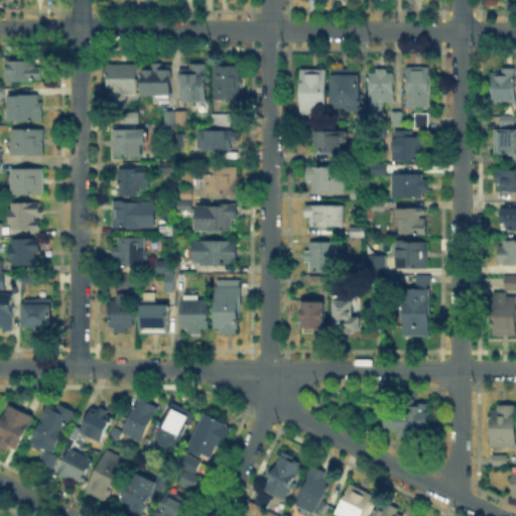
[(33,60),(33,68),(41,68),(41,77),(33,77),(33,82),(7,82),(7,60),(33,60)]
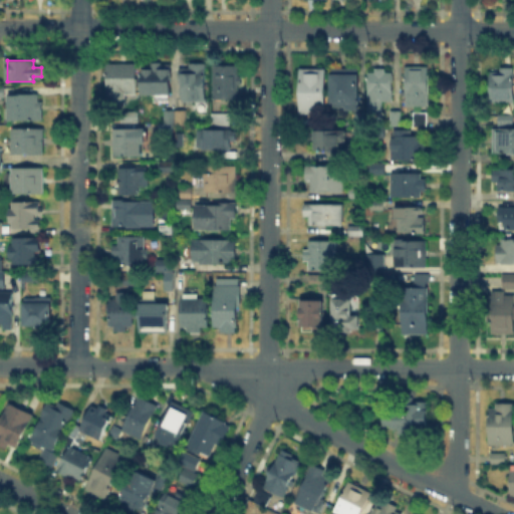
[(137,65),(137,96),(124,96),(124,104),(107,104),(107,64),(137,65)]
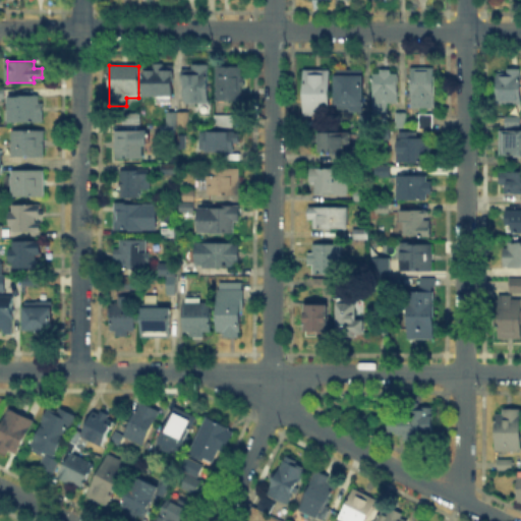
[(169,96),(169,103),(156,103),(156,96),(147,96),(147,67),(172,67),(172,96),(169,96)]
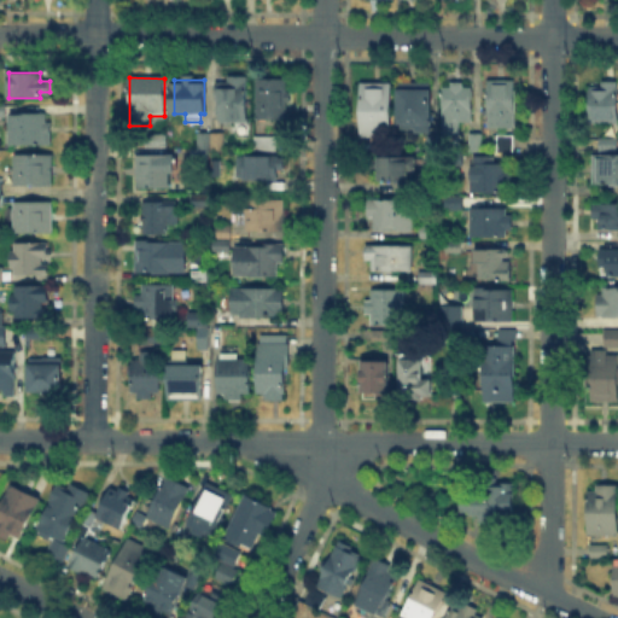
[(248,81),(246,123),(217,123),(217,81),(248,81)]
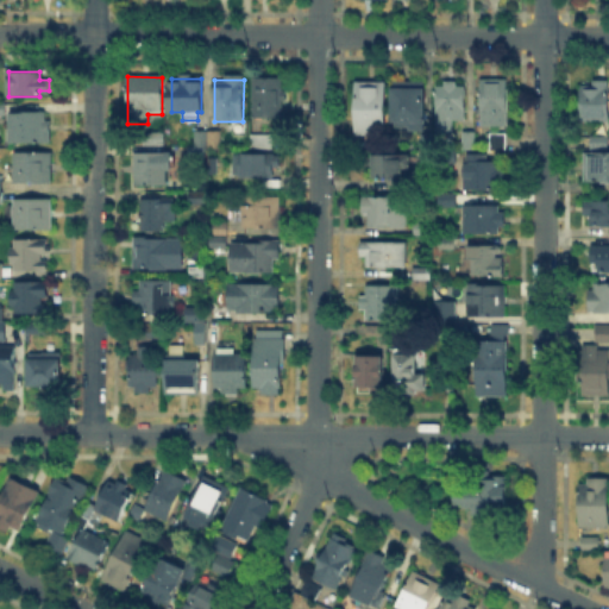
[(286,80),(286,118),(253,118),(253,80),(286,80)]
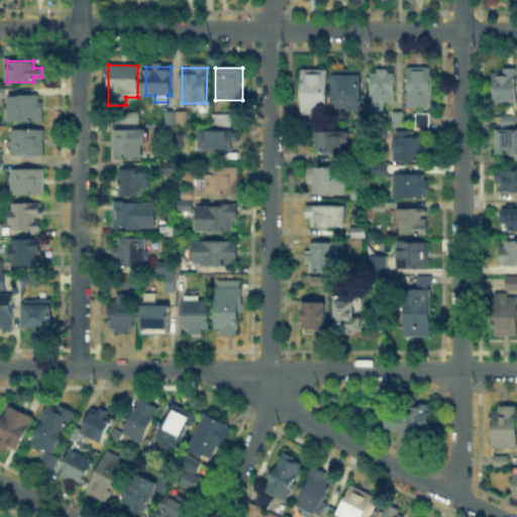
[(336,105),(336,68),(363,69),(363,105),(336,105)]
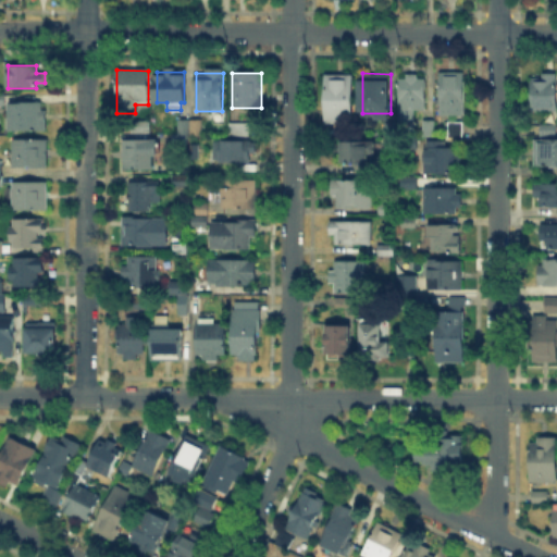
[(443,113),(444,73),(465,73),(465,113),(443,113)]
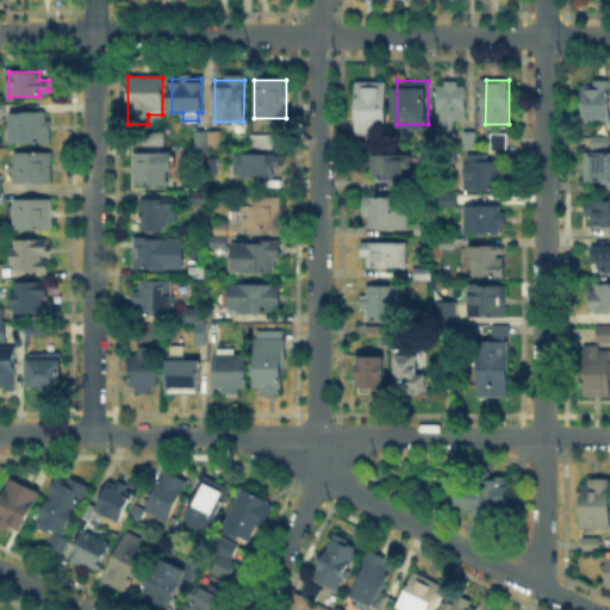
[(386,83),(386,136),(356,136),(358,83),(386,83)]
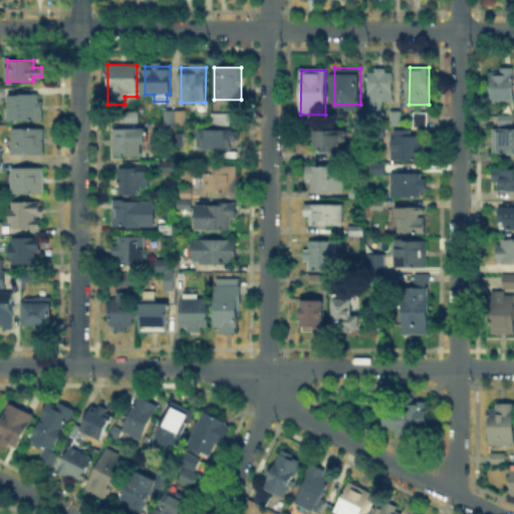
[(394,71),(394,104),(383,104),(383,110),(368,110),(368,70),(394,71)]
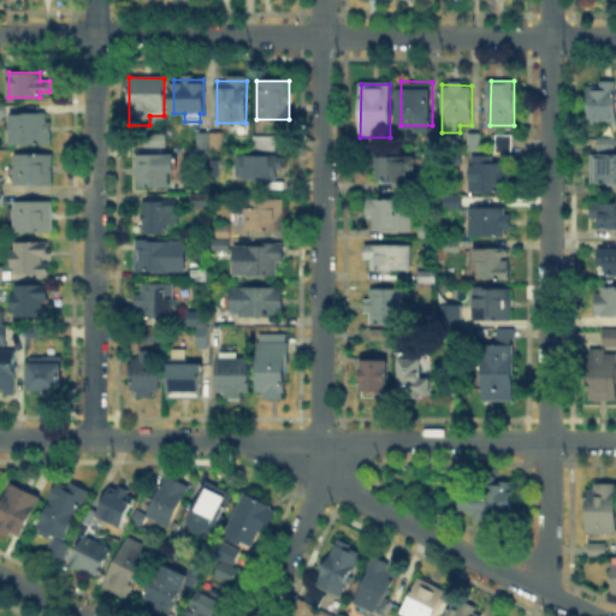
[(586,95),(586,84),(615,84),(615,124),(584,124),(584,95),(586,95)]
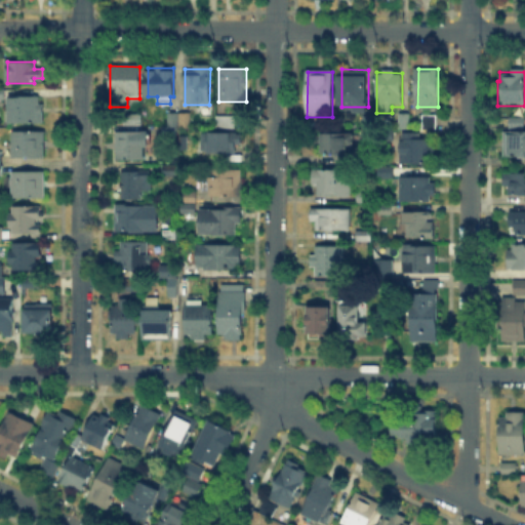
[(8,98),(42,98),(42,124),(8,124),(8,98)]
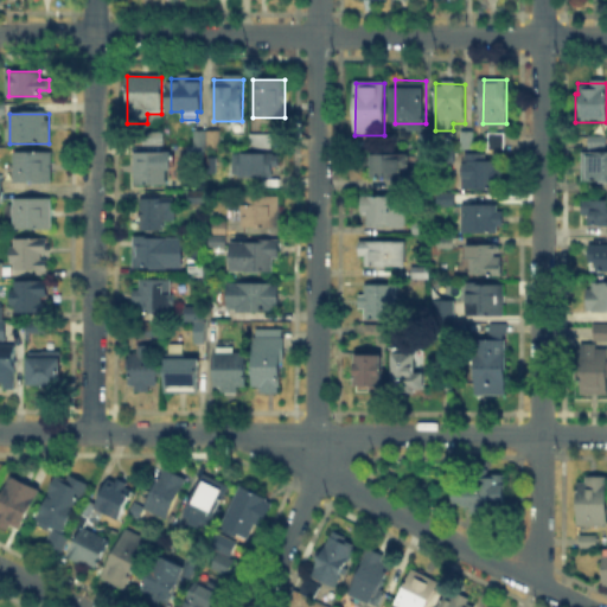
[(197,145),(197,131),(218,131),(218,145),(197,145)]
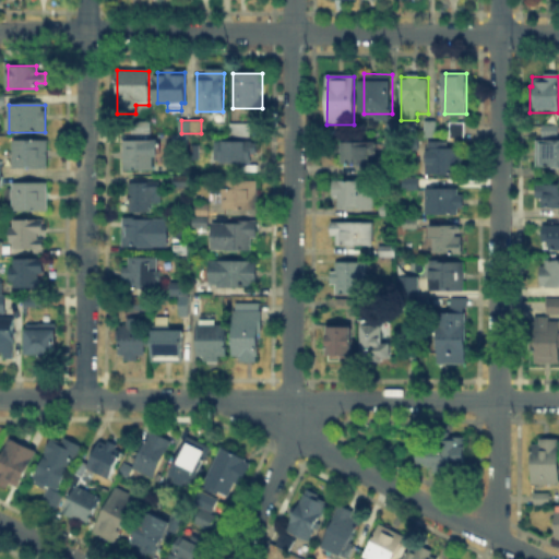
[(436,122),(436,138),(424,138),(424,122),(436,122)]
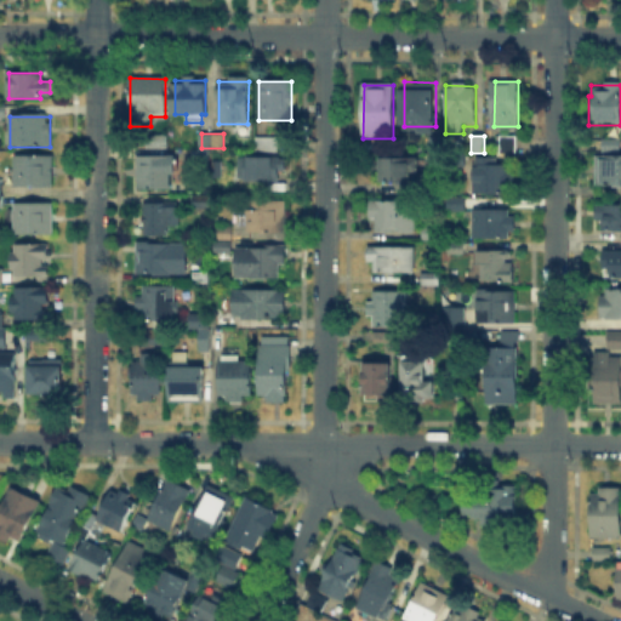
[(499,153),(499,137),(516,137),(516,153),(499,153)]
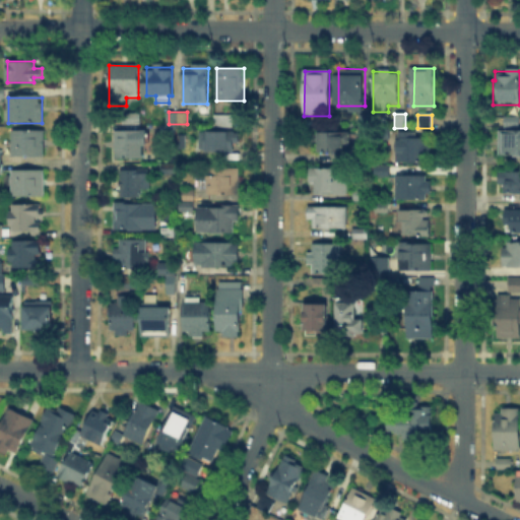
[(138,116),(138,125),(124,125),(124,116),(138,116)]
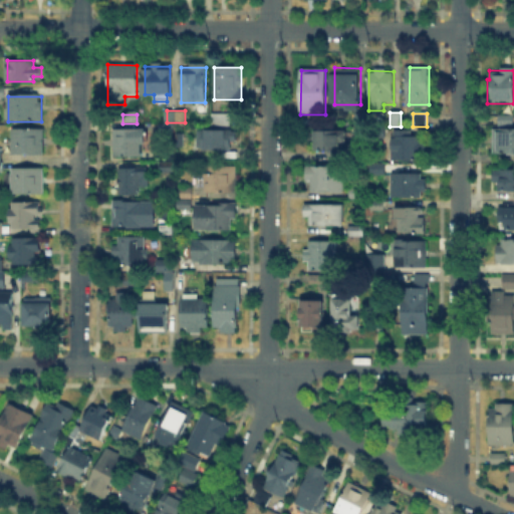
[(230,115),(230,125),(212,125),(212,115),(230,115)]
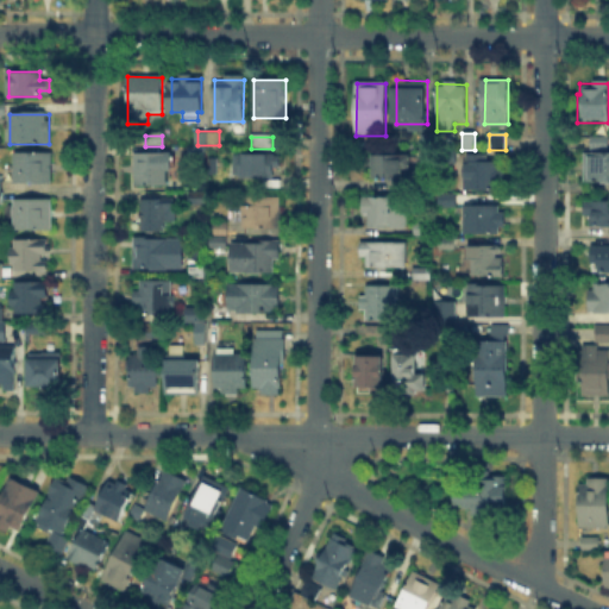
[(590,149),(591,138),(608,138),(608,149),(590,149)]
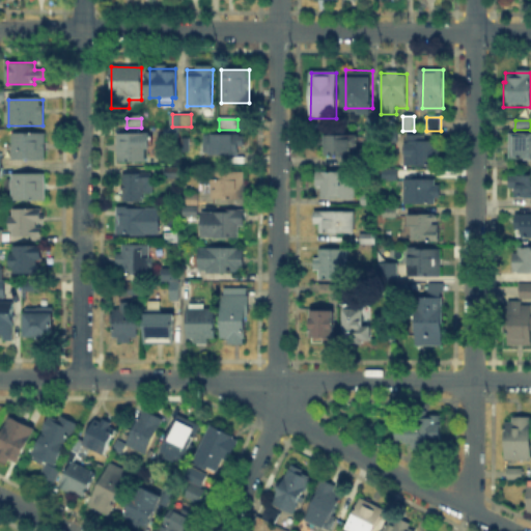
[(14,133),(46,133),(46,160),(14,160),(14,133)]
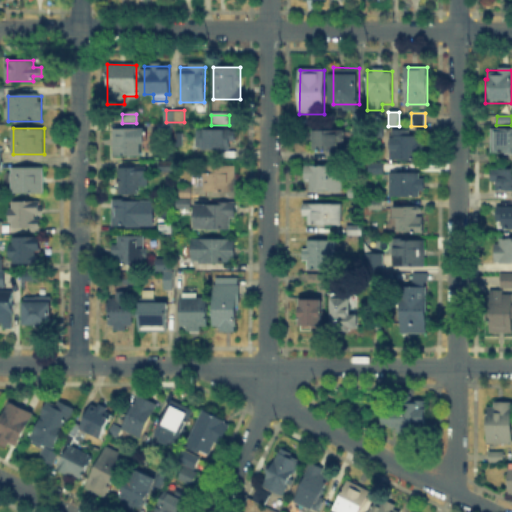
[(144,129),(144,152),(139,152),(139,156),(114,156),(114,129),(144,129)]
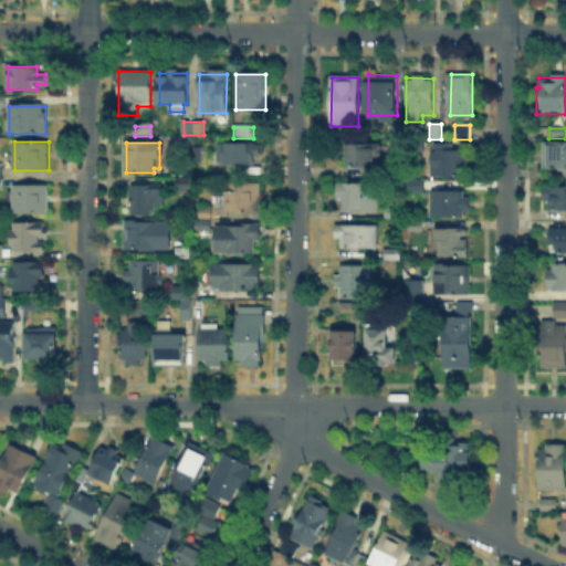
[(218,145),(258,145),(258,166),(218,166),(218,145)]
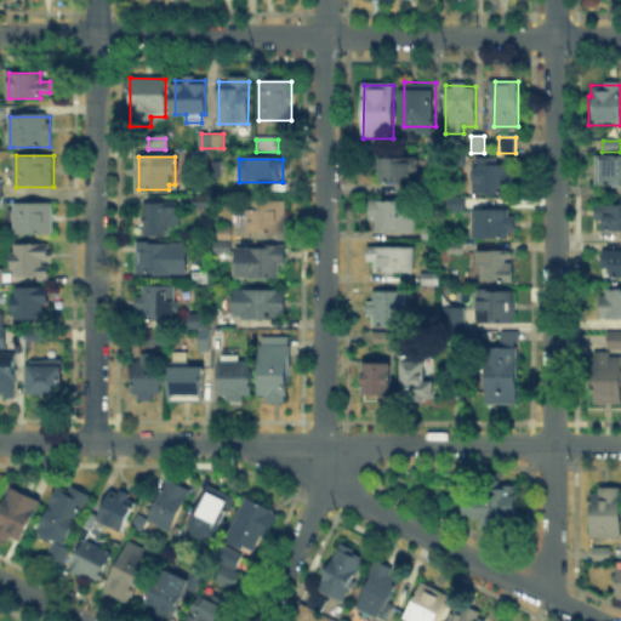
[(620,186),(598,186),(598,159),(620,159),(620,186)]
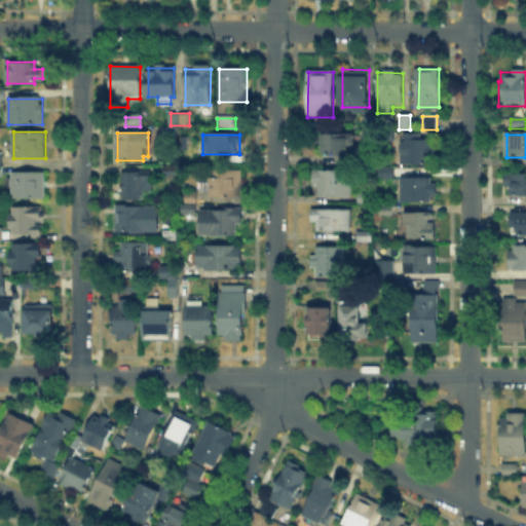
[(321,153),(322,136),(355,136),(355,153),(321,153)]
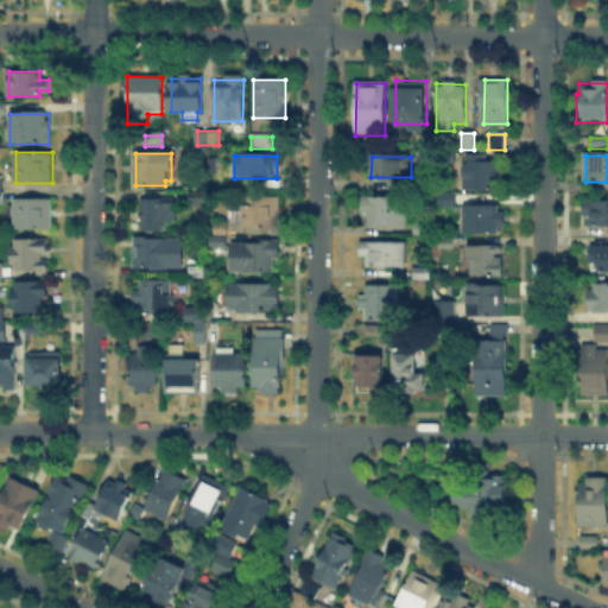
[(502,163),(502,191),(463,191),(464,163),(502,163)]
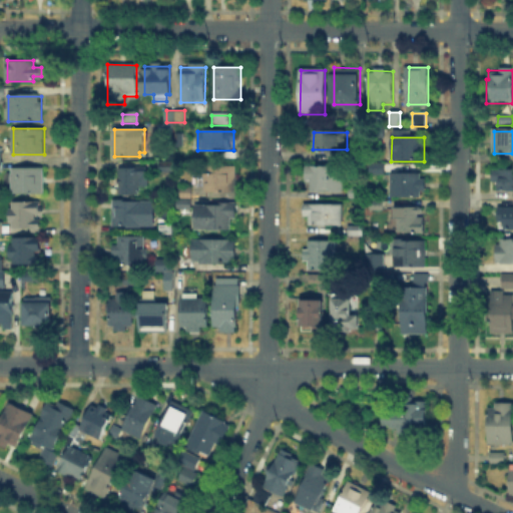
[(371,174),(371,162),(384,162),(384,174),(371,174)]
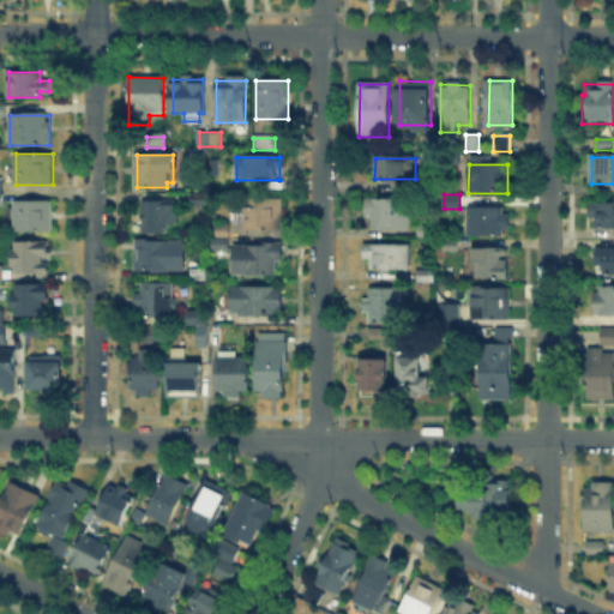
[(206,197),(206,206),(192,206),(192,197),(206,197)]
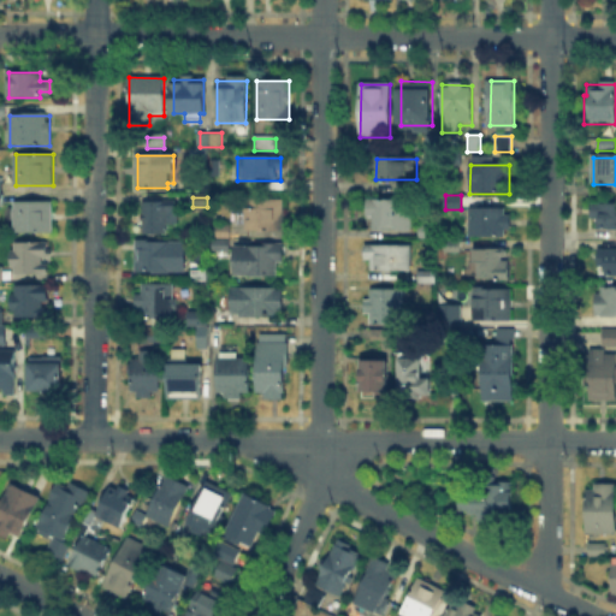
[(283,200),(283,231),(247,231),(247,200),(283,200)]
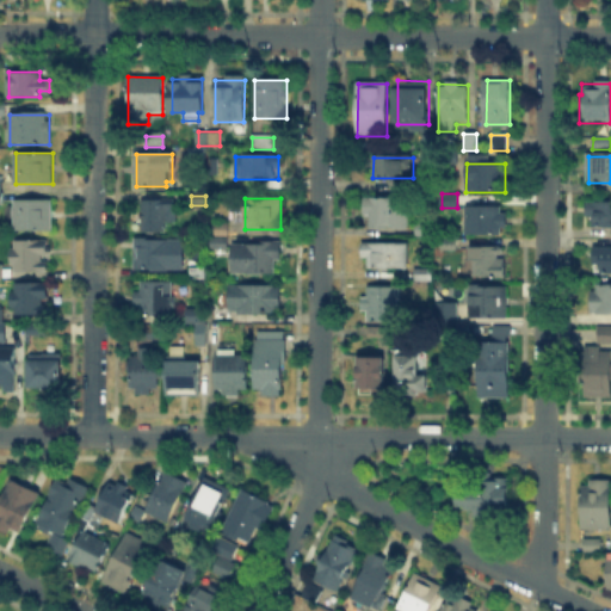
[(408,214),(408,227),(369,227),(370,214),(363,214),(363,201),(408,201),(408,214)]
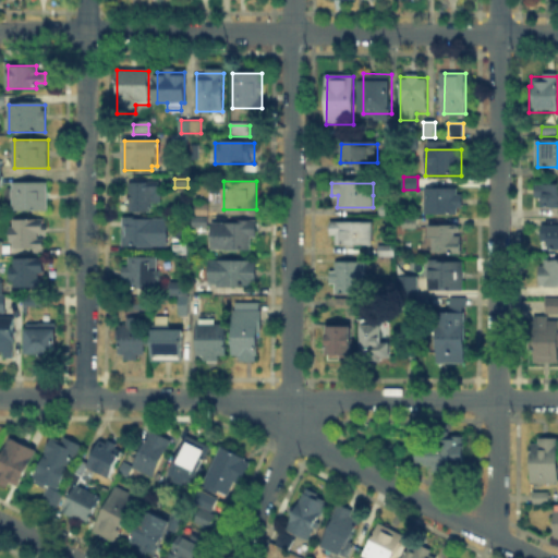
[(557,207),(537,207),(537,183),(557,183),(557,207)]
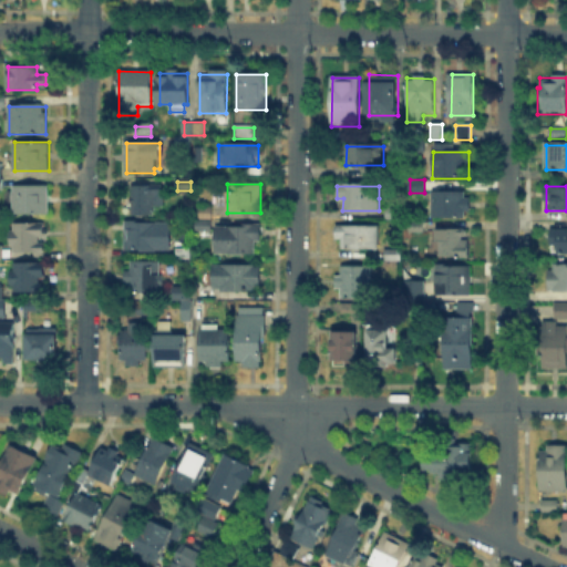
[(13,187),(50,187),(50,214),(13,214),(13,187)]
